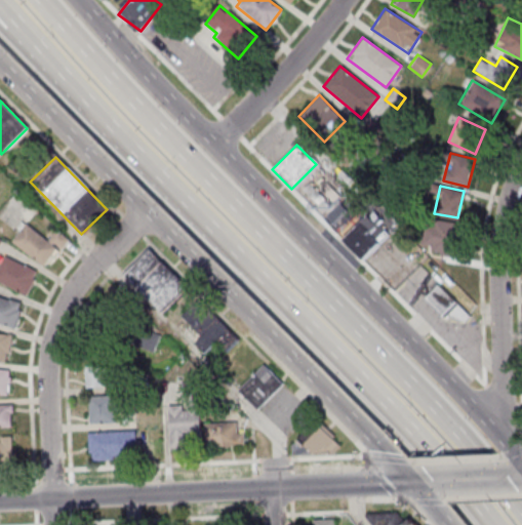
[(459,224),(428,217),(423,250),(453,255),(459,224)]
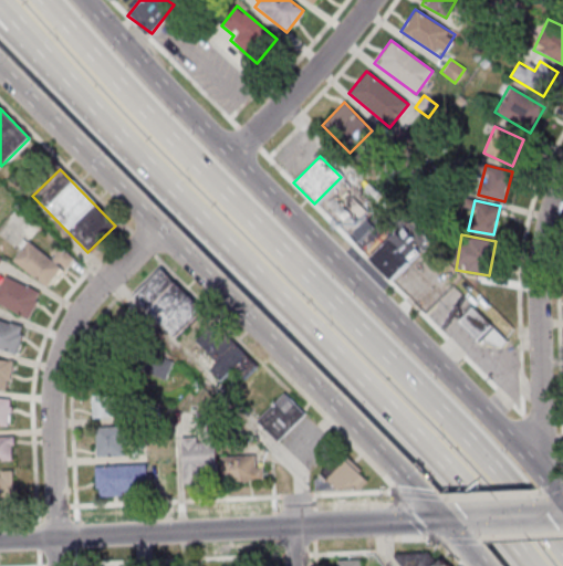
[(11,260),(48,289),(72,258),(58,248),(49,258),(27,240),(11,260)]
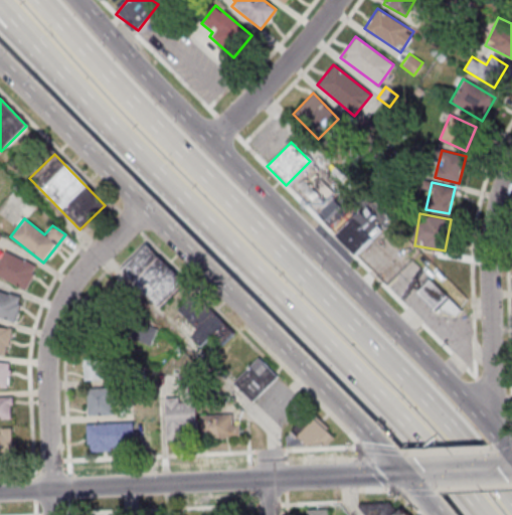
[(145,244),(119,270),(157,309),(183,283),(145,244)]
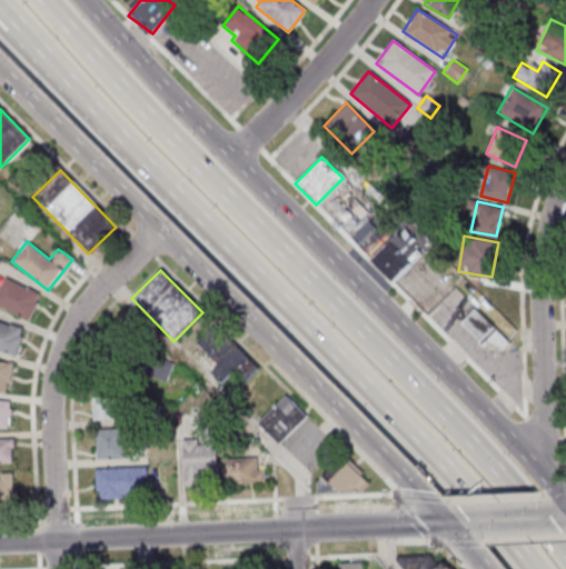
[(0,307),(28,320),(40,295),(5,277),(0,286),(0,307)]
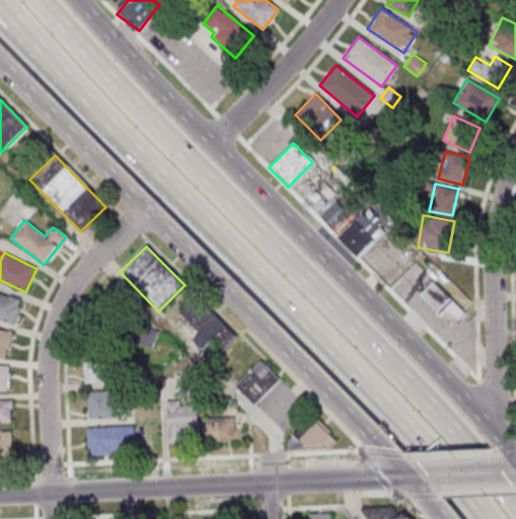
[(420,295),(439,313),(451,300),(432,282),(420,295)]
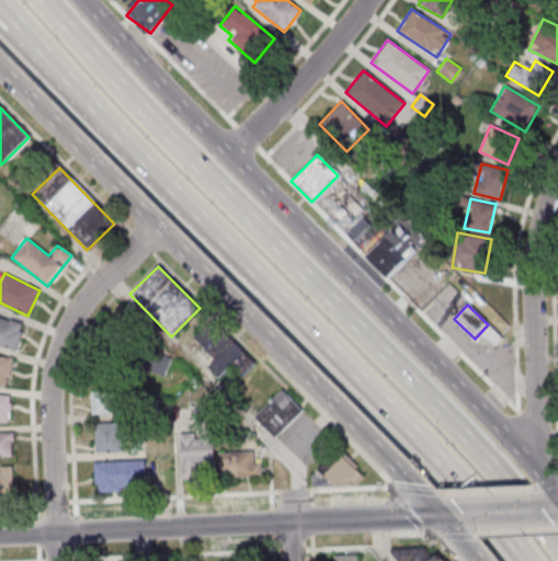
[(0,346),(16,350),(23,322),(0,317),(0,346)]
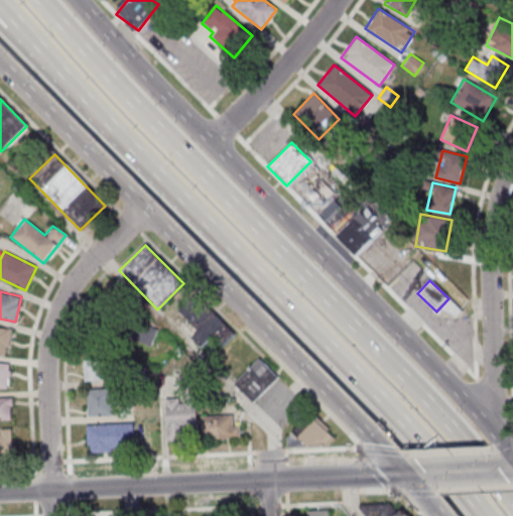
[(233,334),(196,295),(179,310),(198,330),(190,337),(200,347),(211,337),(220,346),(233,334)]
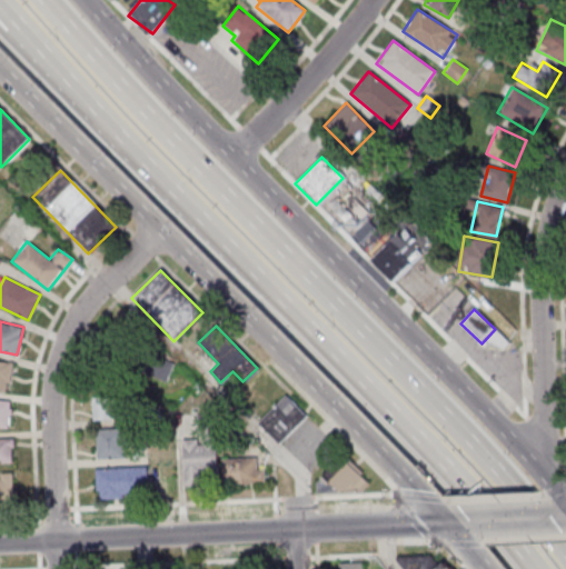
[(12,365),(0,361),(0,390),(6,392),(12,365)]
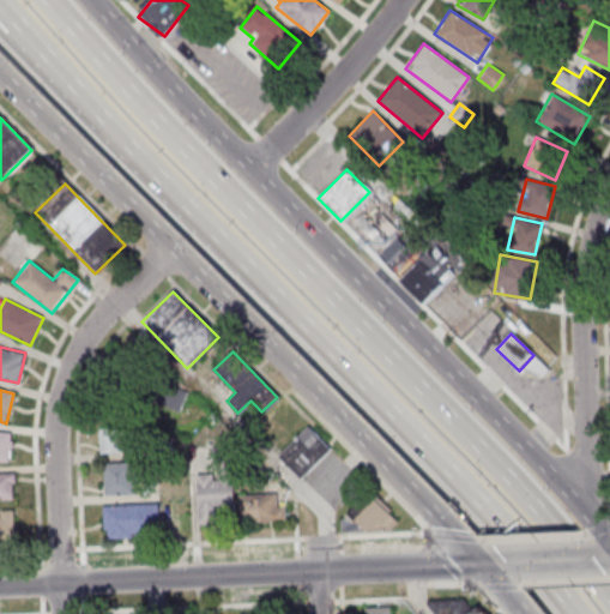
[(276,456),(299,480),(330,449),(307,426),(276,456)]
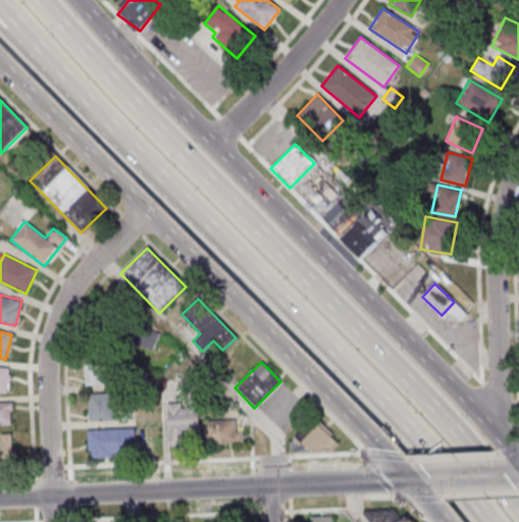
[(109,365),(84,365),(84,384),(109,384),(109,365)]
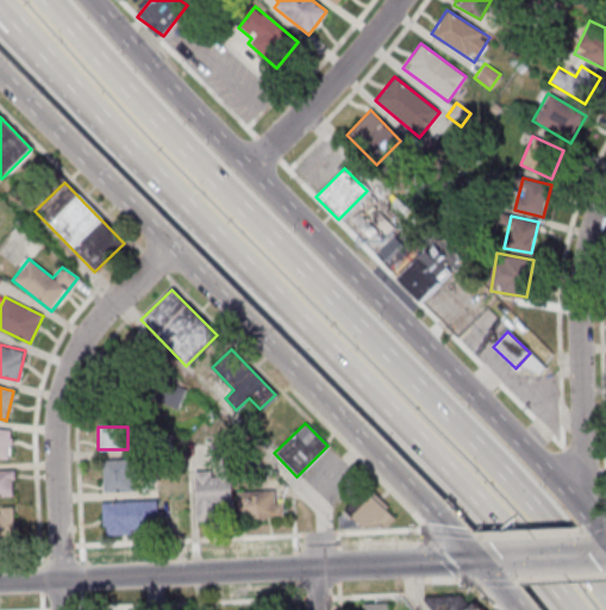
[(11,430),(0,429),(0,459),(8,460),(11,430)]
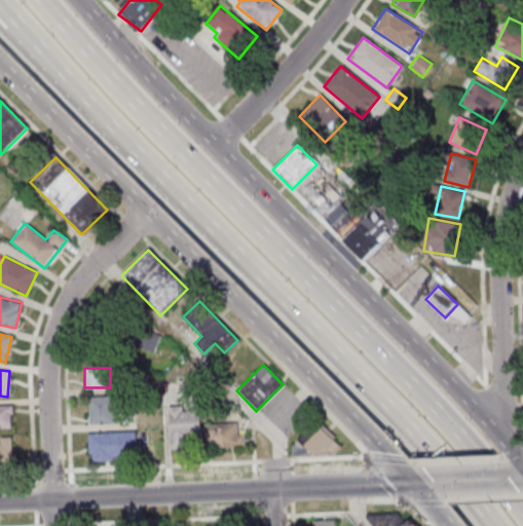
[(199,438),(200,384),(181,383),(180,407),(167,407),(166,450),(186,450),(186,437),(199,438)]
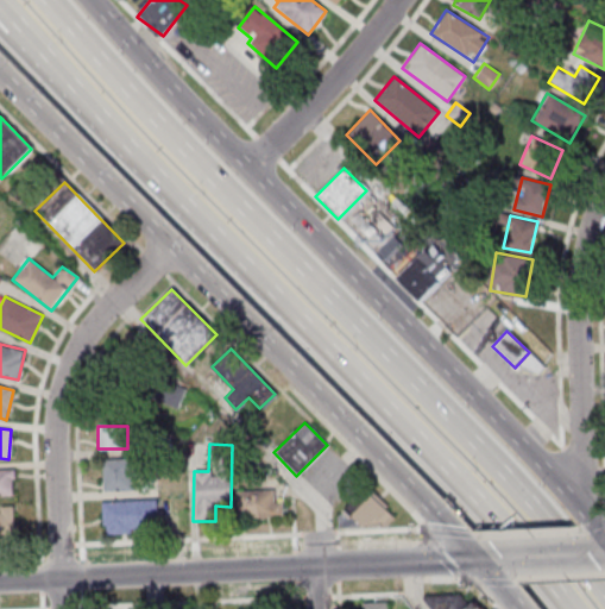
[(133,459),(100,459),(100,493),(133,493),(133,459)]
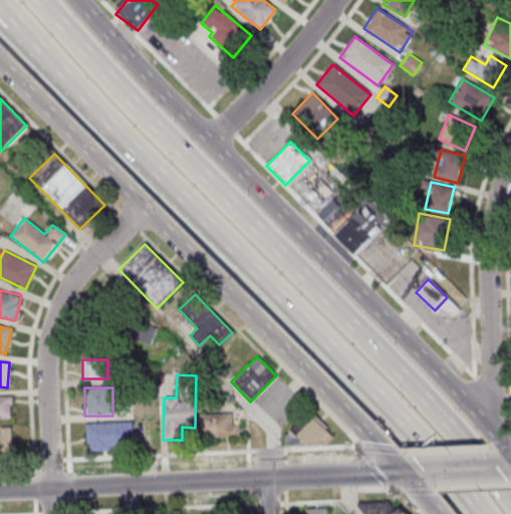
[(10,398),(0,398),(0,420),(10,420),(10,398)]
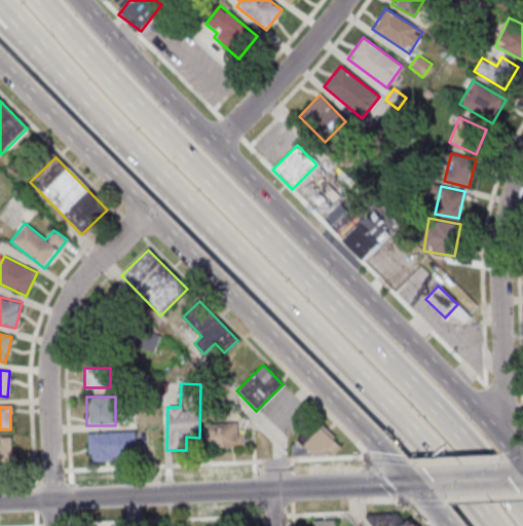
[(209,424),(209,448),(245,448),(245,434),(236,434),(236,424),(209,424)]
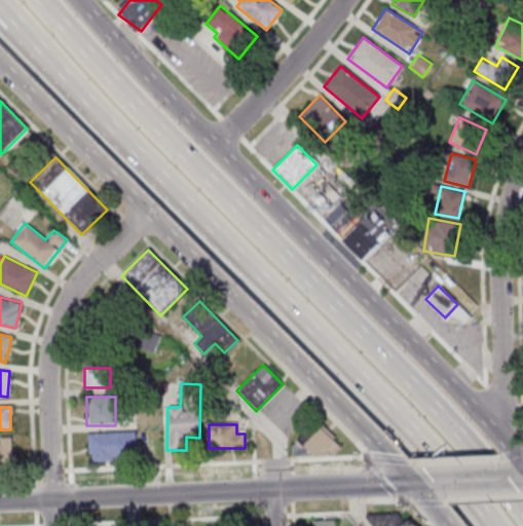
[(332,455),(332,428),(307,428),(307,441),(293,441),(293,455),(332,455)]
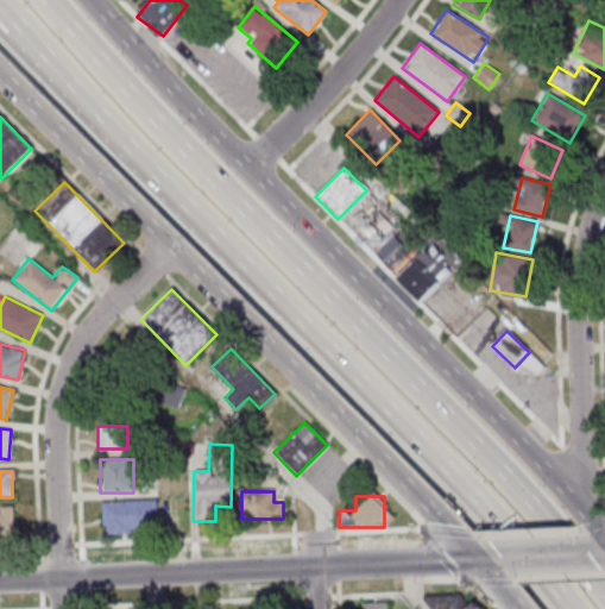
[(155,501),(101,502),(101,534),(156,533),(155,501)]
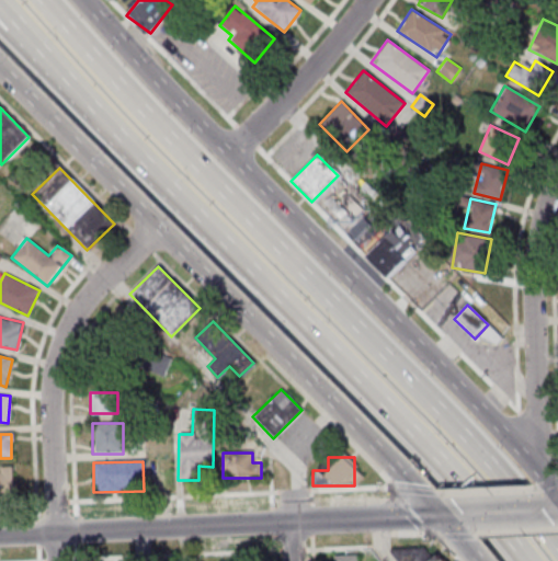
[(0,494),(11,495),(11,472),(0,471),(0,494)]
